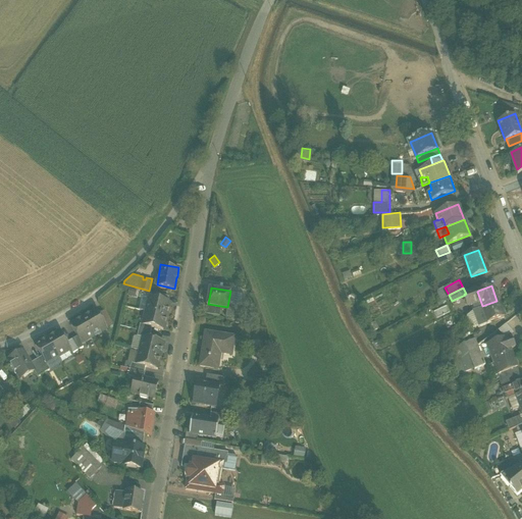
[(477,292),(478,291),(477,289),(466,294),(464,294),(465,295),(469,305),(470,305),(470,306),(472,305),(474,309),(482,306),(477,292)]
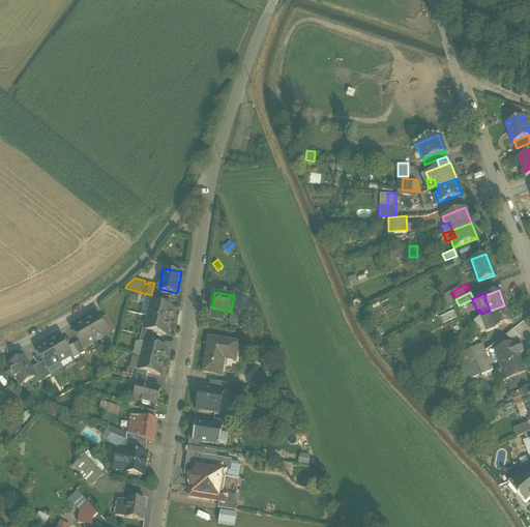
[(244,296),(234,295),(231,312),(230,319),(240,320),(244,296)]
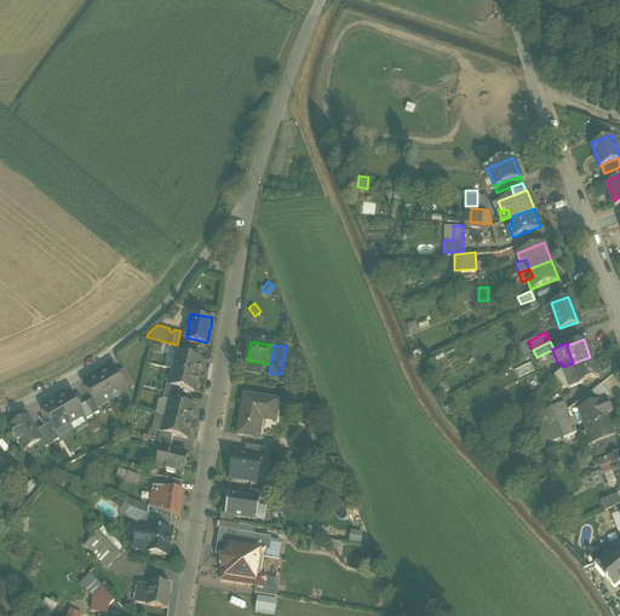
[(184,353),(199,357),(200,350),(185,346),(184,353)]
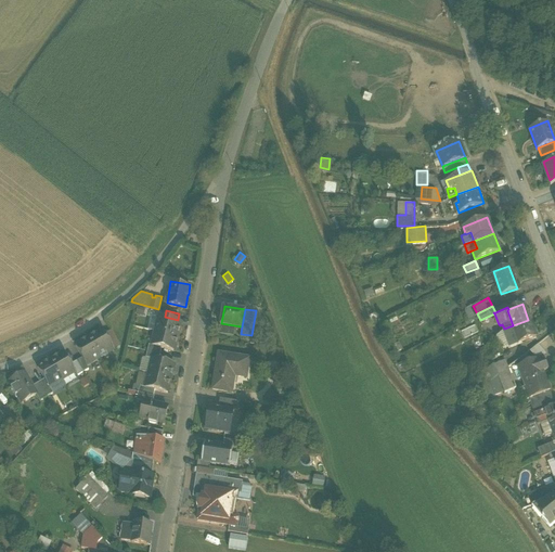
[(165,317),(158,316),(154,330),(178,335),(181,321),(178,320),(165,317)]
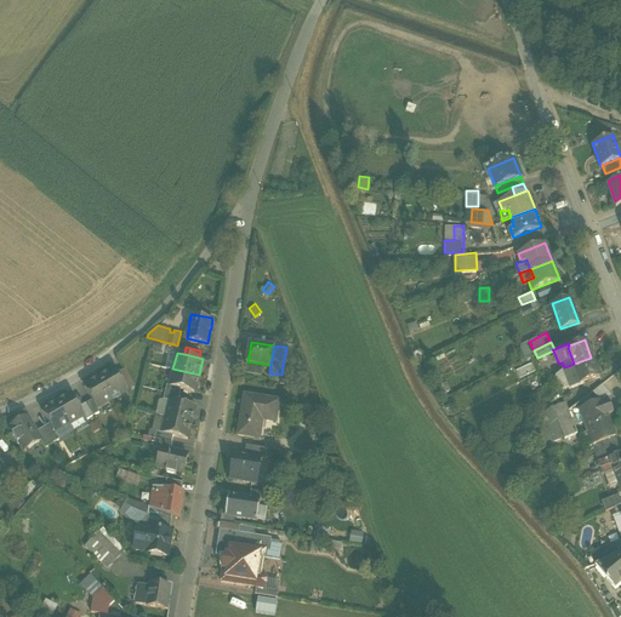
[(598,376),(591,358),(574,364),(581,383),(598,376)]
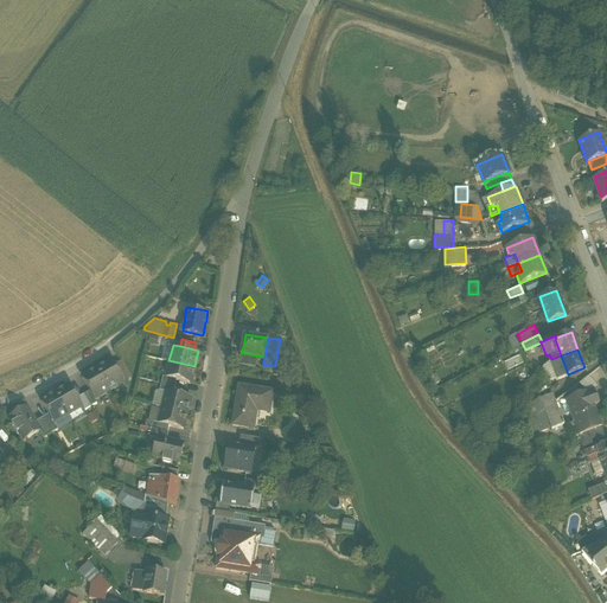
[(256,355),(242,353),(241,353),(240,363),(255,364),(256,355)]
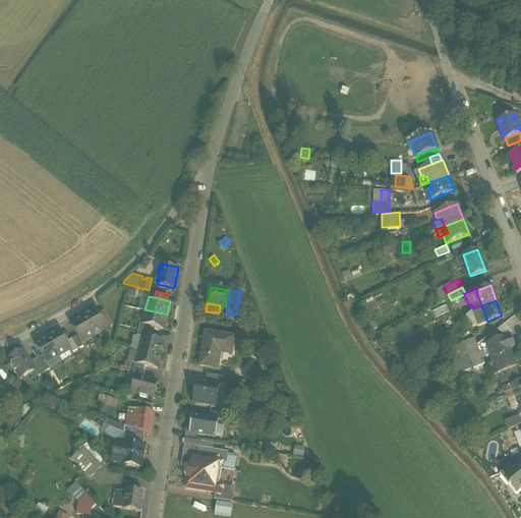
[(445,303),(433,308),(436,313),(447,308),(445,303)]
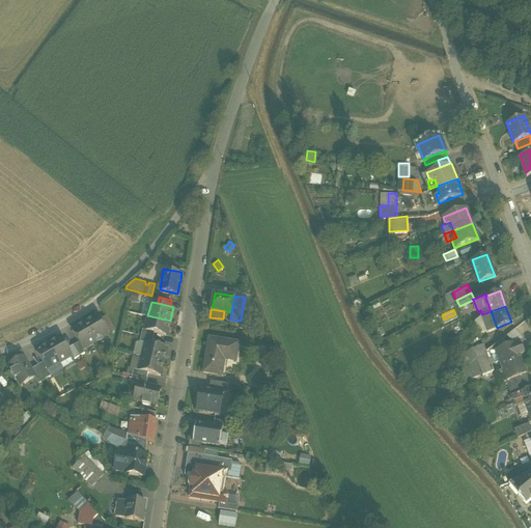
[(497,328),(491,311),(482,314),(474,321),(483,331),(488,330),(488,331),(497,328)]
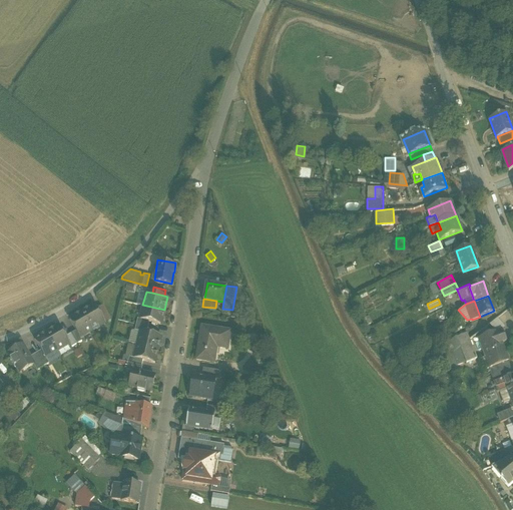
[(94,303),(81,311),(92,329),(105,322),(104,321),(97,308),(94,303)]
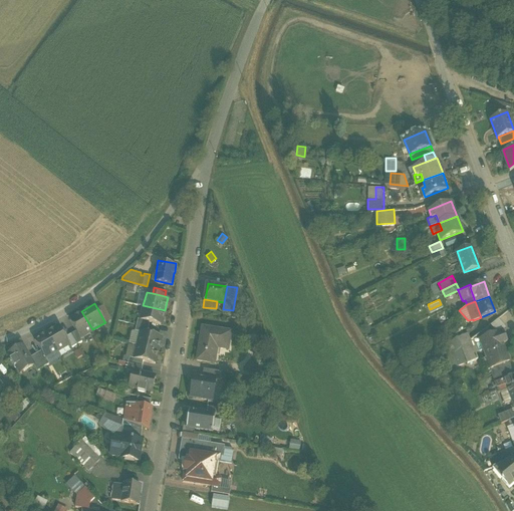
[(102,305),(97,308),(104,321),(110,318),(102,305)]
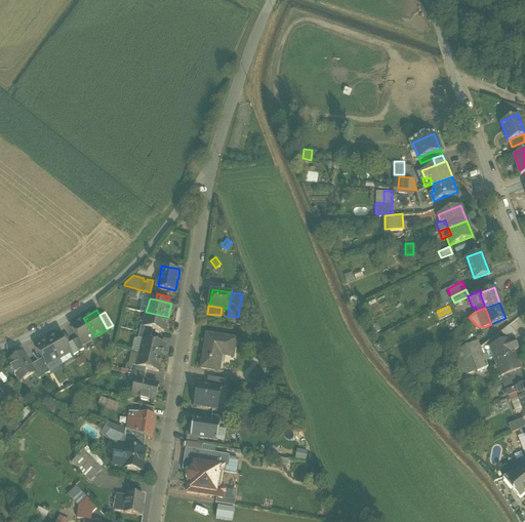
[(165,330),(168,317),(146,312),(143,325),(153,327),(165,330)]
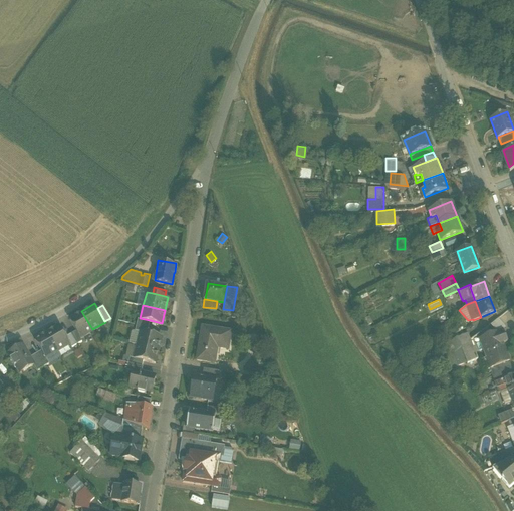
[(92,329),(81,311),(69,318),(75,329),(79,336),(92,329)]
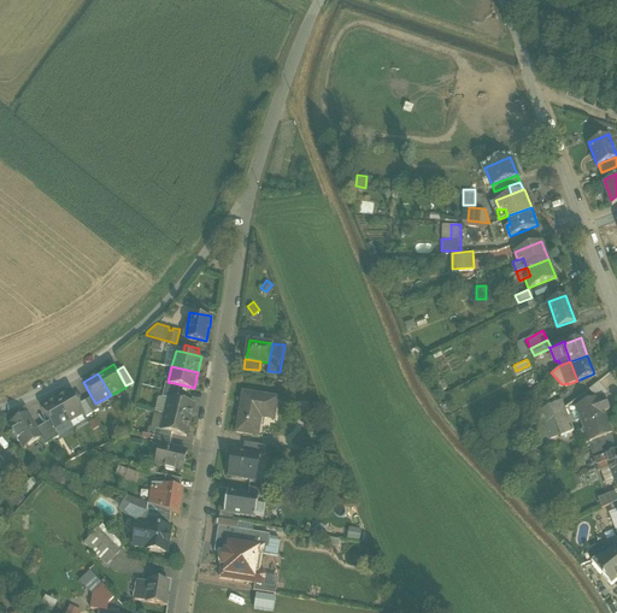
[(180,384),(168,382),(165,381),(164,388),(177,392),(180,384)]
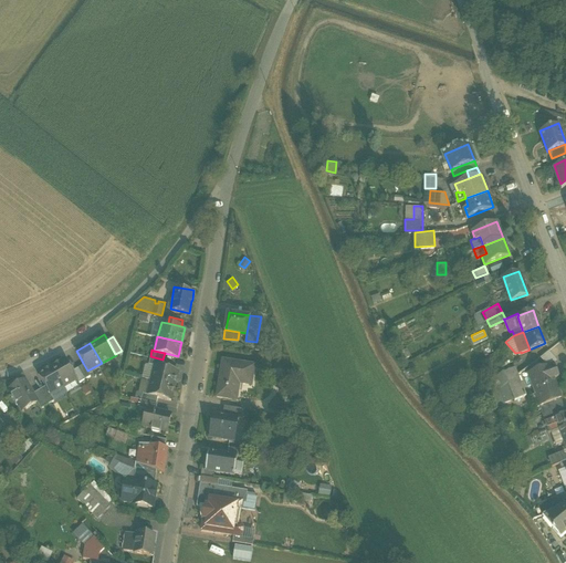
[(161,366),(163,360),(150,356),(148,363),(155,364),(161,366)]
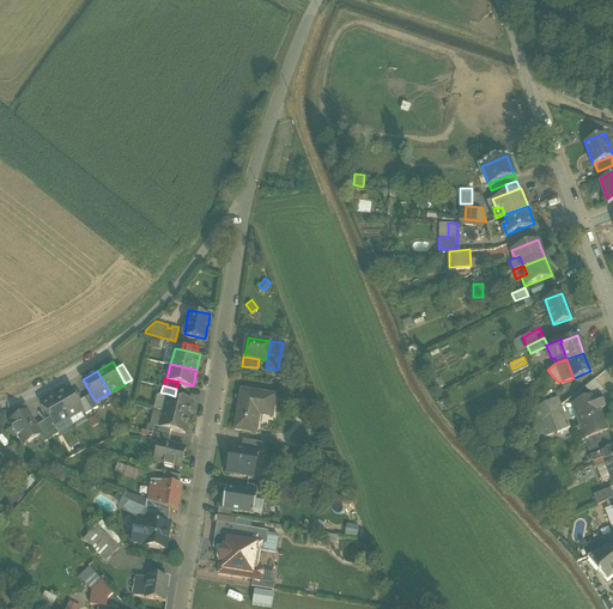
[(71,387),(56,395),(68,416),(83,408),(78,400),(71,387)]
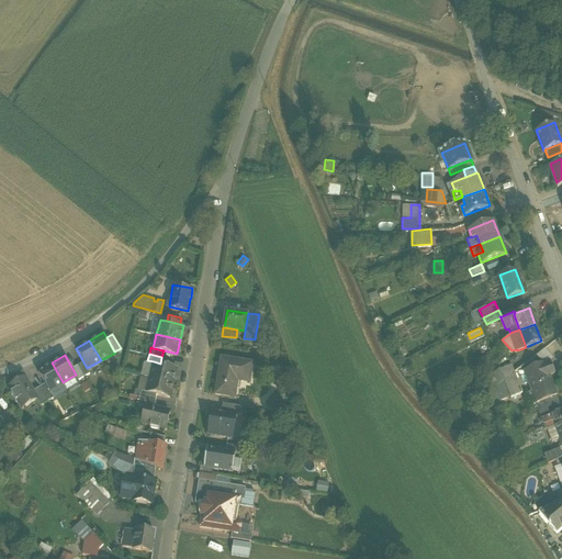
[(251,361),(220,356),(214,393),(234,397),(238,376),(249,377),(251,361)]
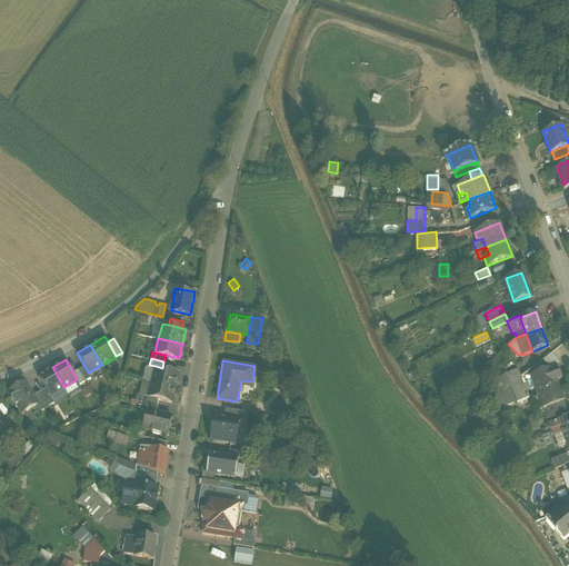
[(556,364),(532,371),(545,405),(545,407),(562,400),(555,378),(559,376),(556,364)]
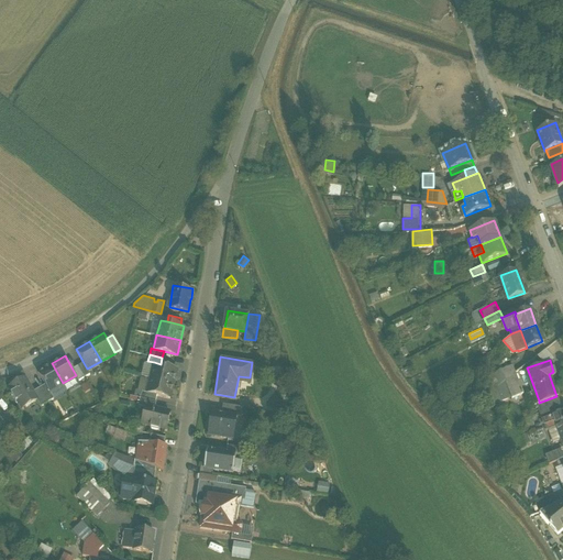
[(90,373),(87,369),(83,361),(77,364),(85,376),(90,373)]
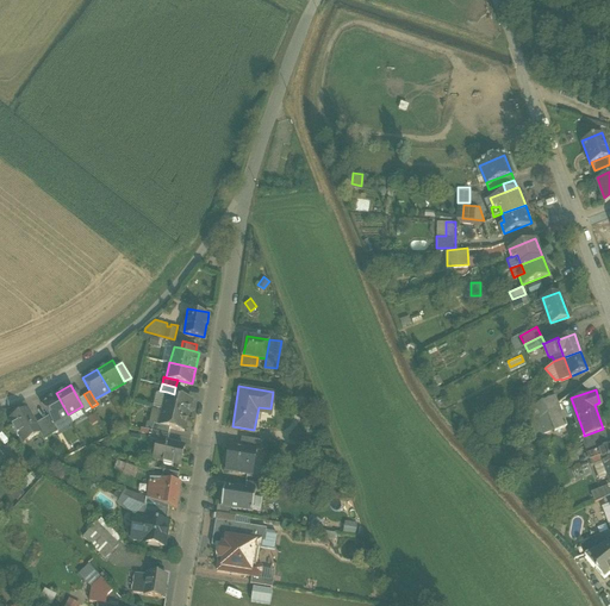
[(174,394),(167,392),(163,407),(187,414),(192,399),(174,394)]
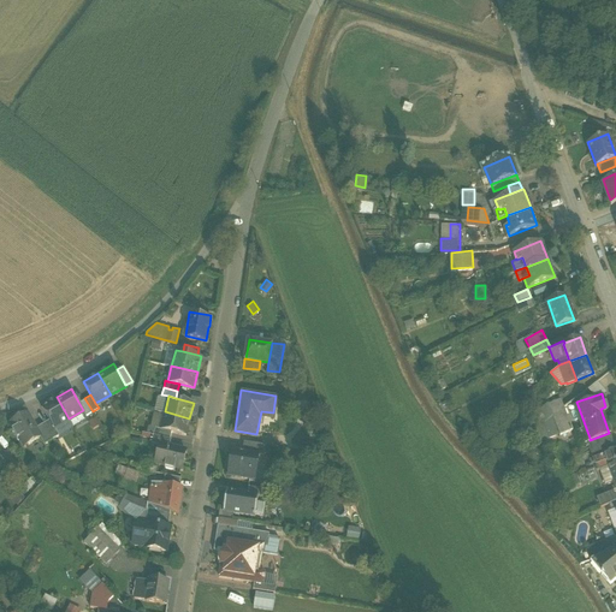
[(539,426),(554,414),(564,405),(561,396),(551,404),(545,406),(544,405),(533,414),(539,426)]
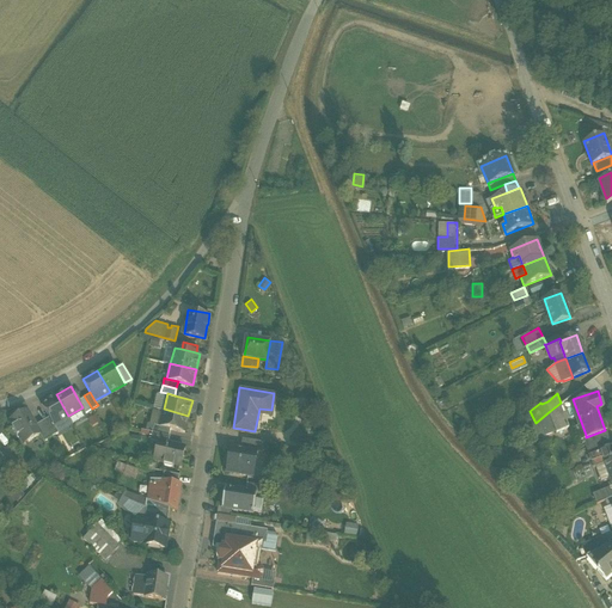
[(68,416),(56,394),(41,403),(49,416),(54,424),(55,424),(68,416)]
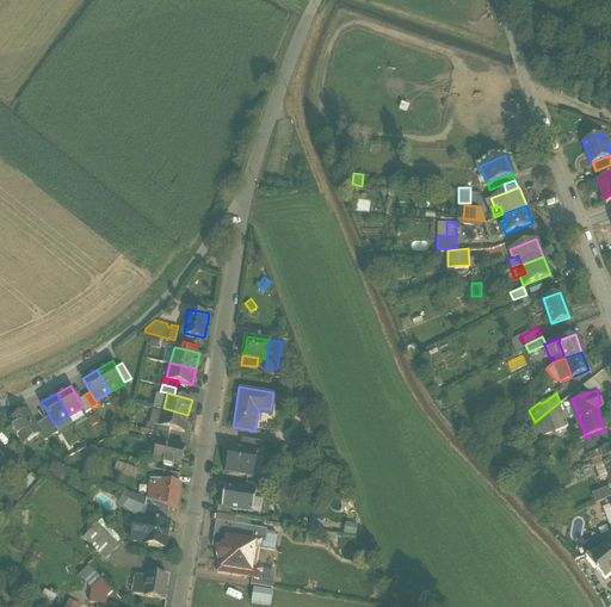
[(92,408),(84,395),(78,398),(82,407),(85,410),(92,408)]
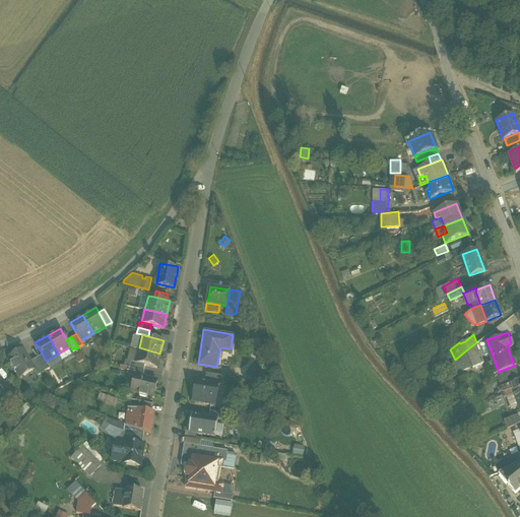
[(482,361),(476,342),(467,349),(472,365),(482,361)]
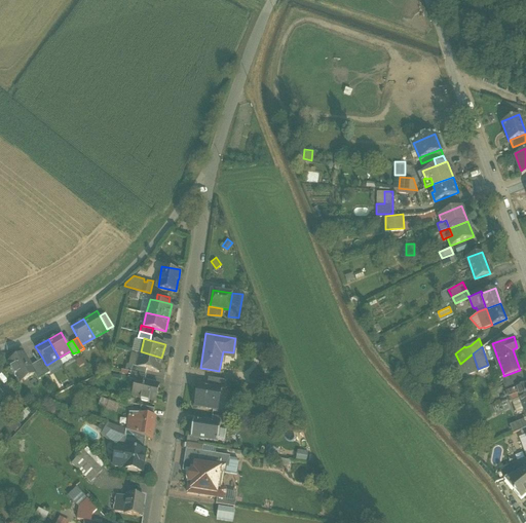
[(35,372),(30,365),(23,351),(8,360),(11,365),(10,366),(14,373),(16,372),(21,380),(34,372),(35,372)]
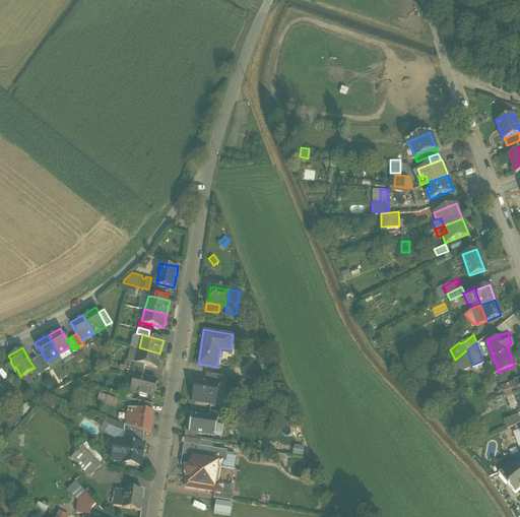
[(156,367),(159,353),(139,347),(136,362),(145,364),(156,367)]
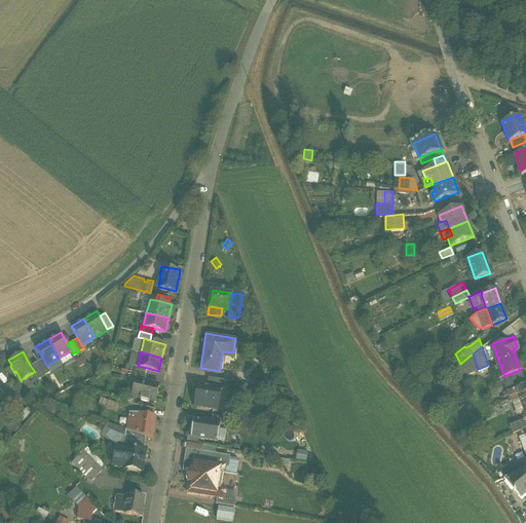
[(46,365),(42,358),(36,361),(44,374),(50,371),(47,365),(46,365)]
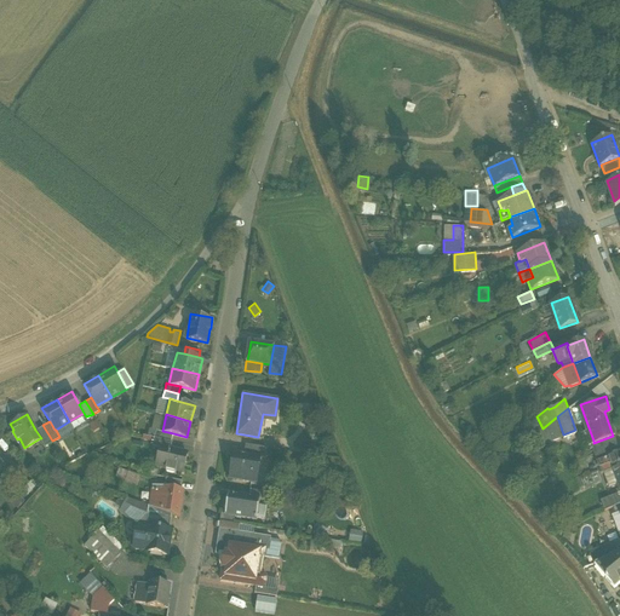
[(42,425),(35,430),(41,438),(40,438),(45,445),(52,441),(42,425)]
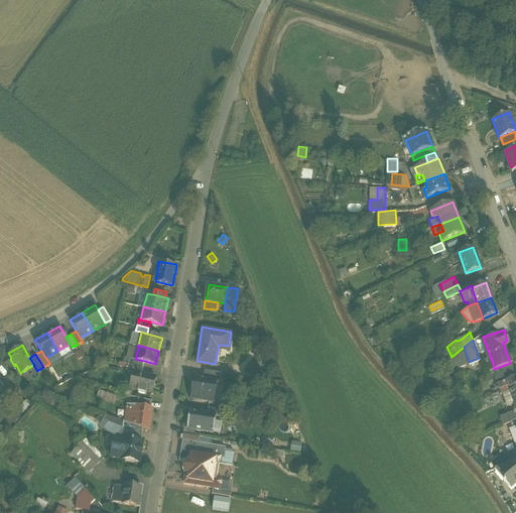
[(144,361),(135,359),(130,358),(128,363),(142,367),(144,361)]
